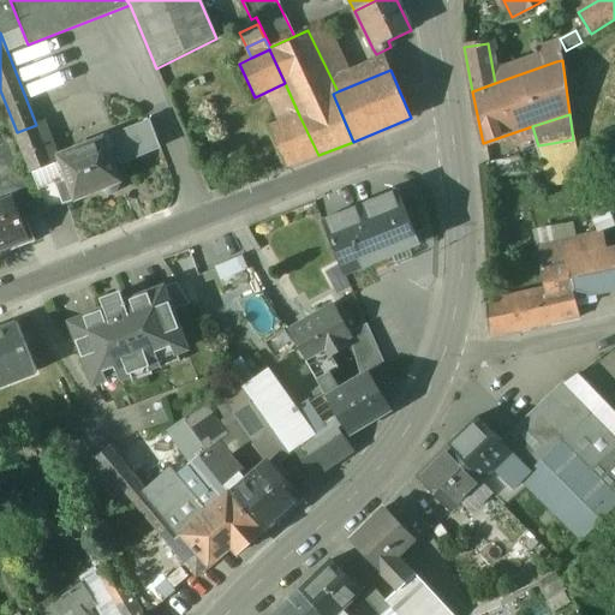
[(299,115),(268,127),(286,167),(318,155),(299,115)]
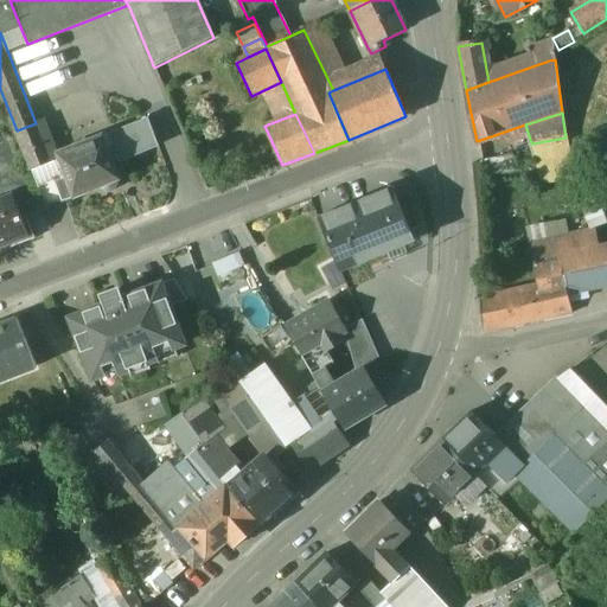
[(148,120),(109,134),(113,146),(116,157),(119,161),(159,147),(148,120)]
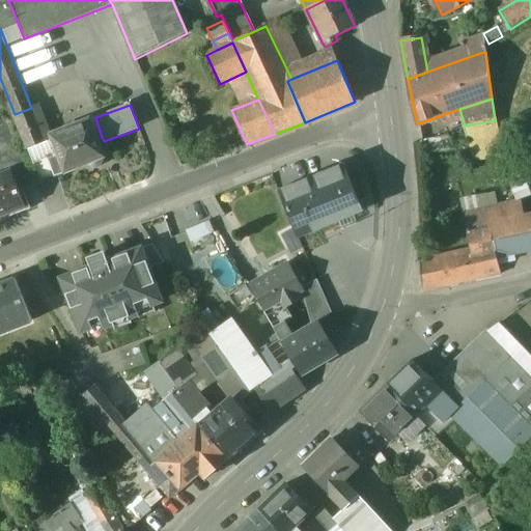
[(31,108),(15,114),(28,148),(49,141),(47,137),(35,106),(31,108)]
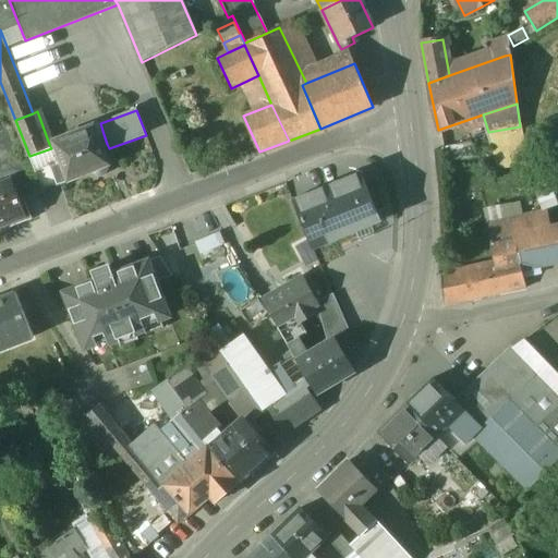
[(7,118),(0,120),(0,143),(2,149),(16,144),(7,118)]
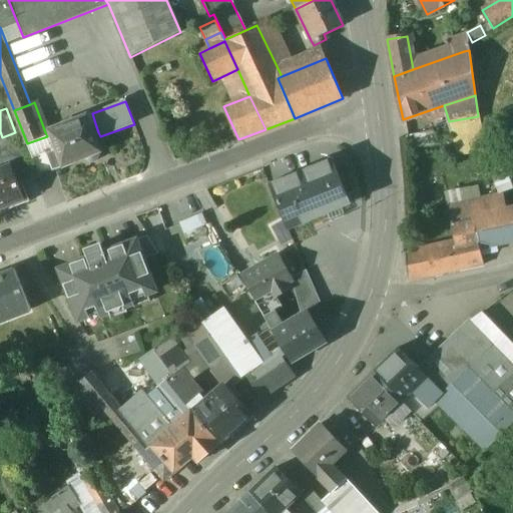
[(86,116),(50,130),(57,147),(46,151),(53,169),(84,158),(86,160),(88,162),(91,163),(94,162),(97,161),(99,158),(100,155),(99,152),(100,152),(93,134),(98,132),(95,123),(90,125),(86,116)]
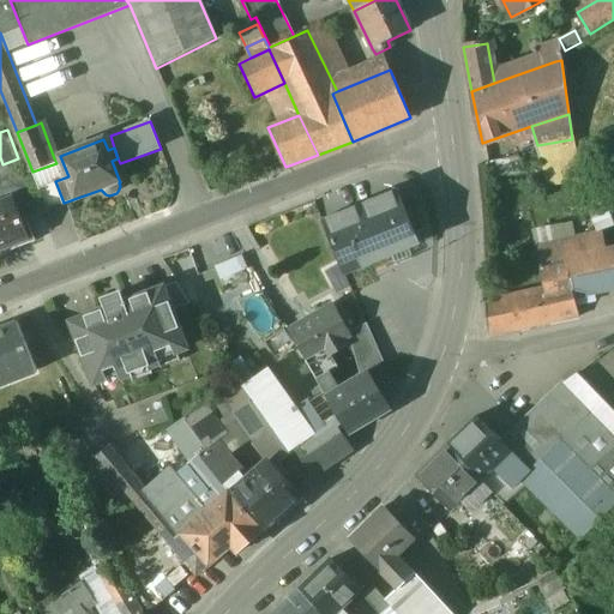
[(572,139),(537,145),(543,164),(549,164),(569,163),(576,162),(572,139)]
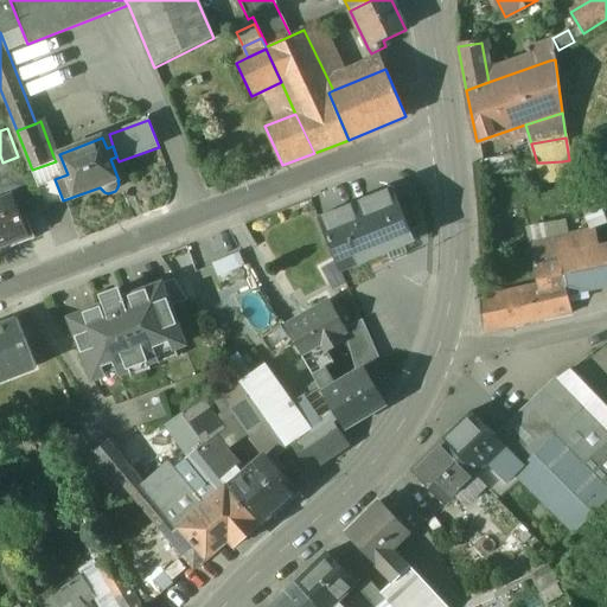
[(56,161),(32,170),(46,208),(63,200),(55,179),(68,174),(59,154),(53,157),(56,161)]
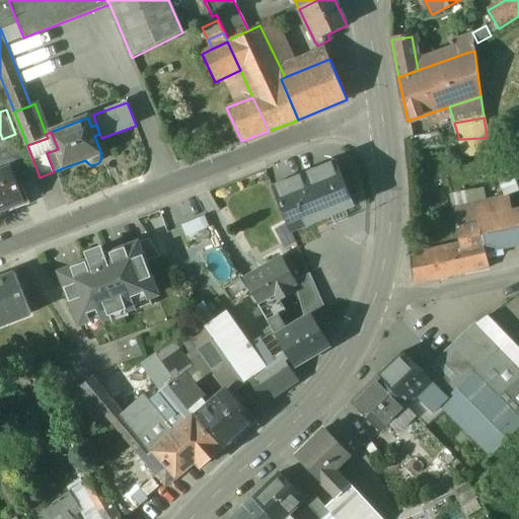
[(487,137),(480,138),(483,150),(502,149),(500,137),(487,137)]
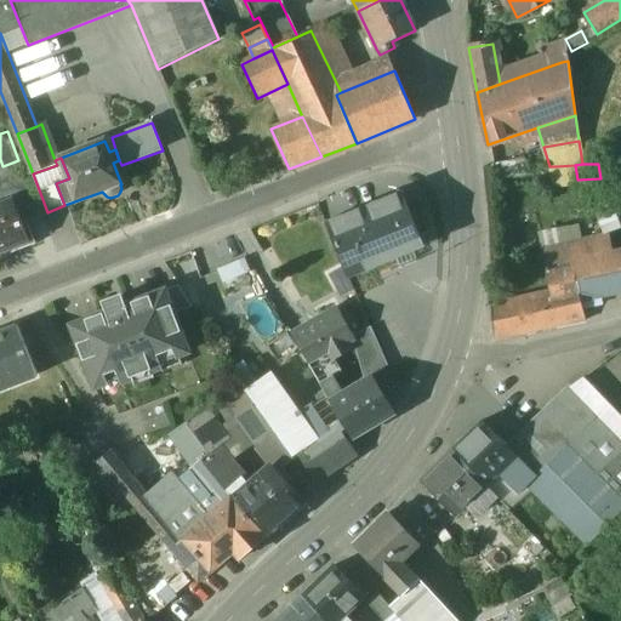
[(575,165),(556,166),(557,181),(577,180),(575,165)]
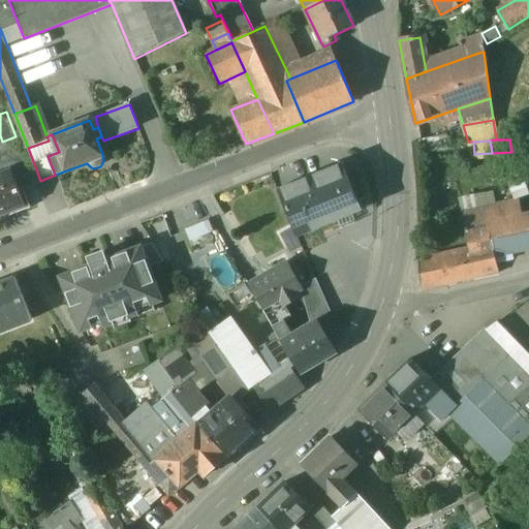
[(342,163),(278,190),(297,237),(361,210),(342,163)]
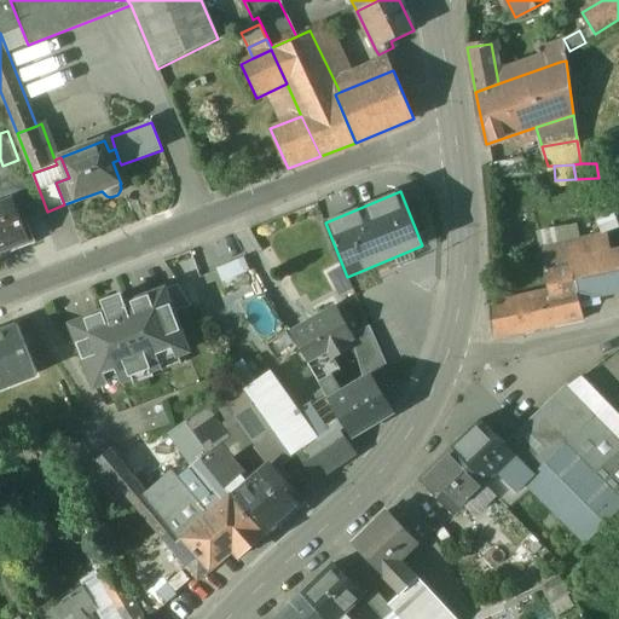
[(0,204),(0,252),(29,242),(13,201),(0,204)]
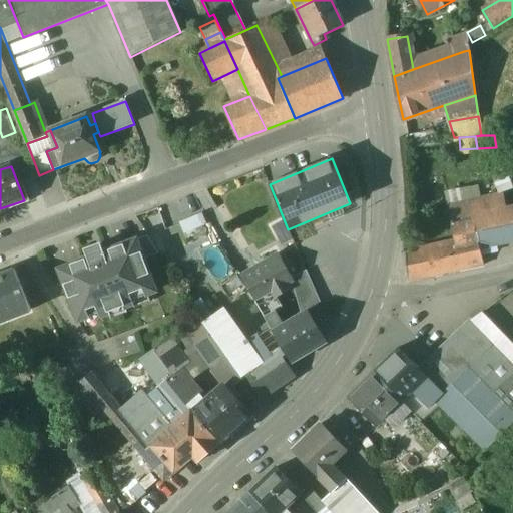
[(502,195),(447,206),(449,220),(473,216),(505,209),(502,195)]
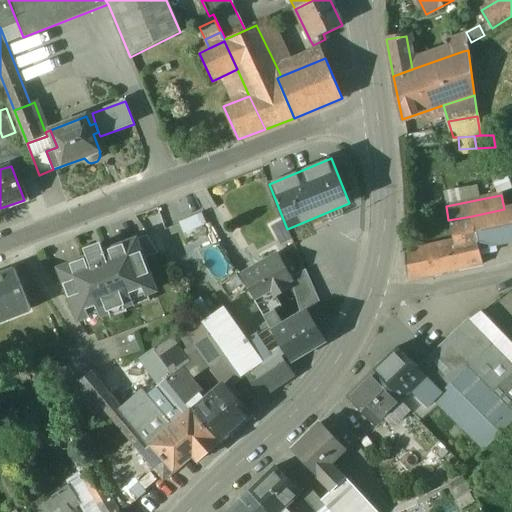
[(511,207),(504,209),(472,216),(479,248),(511,240),(511,207)]
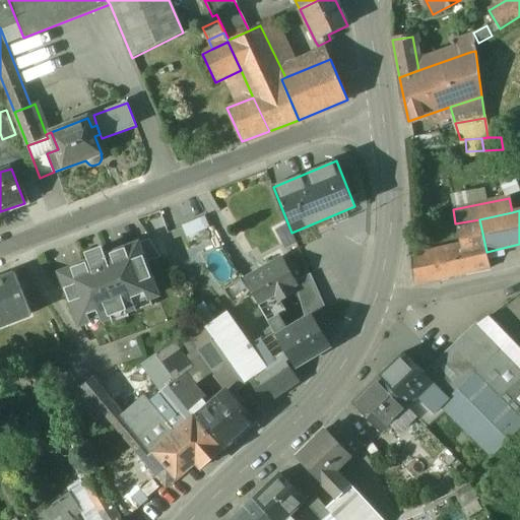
[(202,216),(182,224),(192,246),(211,238),(202,216)]
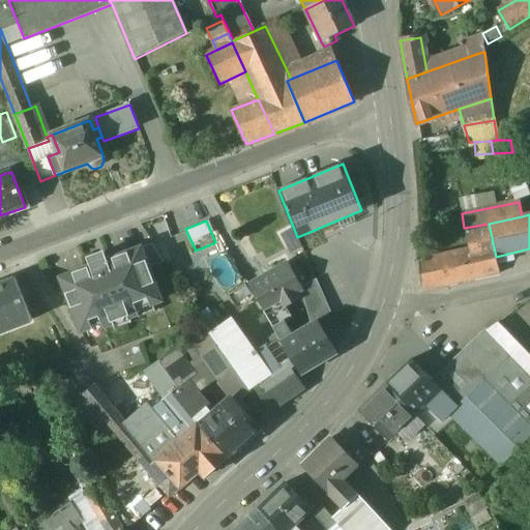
[(489,224),(464,228),(469,251),(418,262),(420,291),(499,274),(496,257),(489,224)]
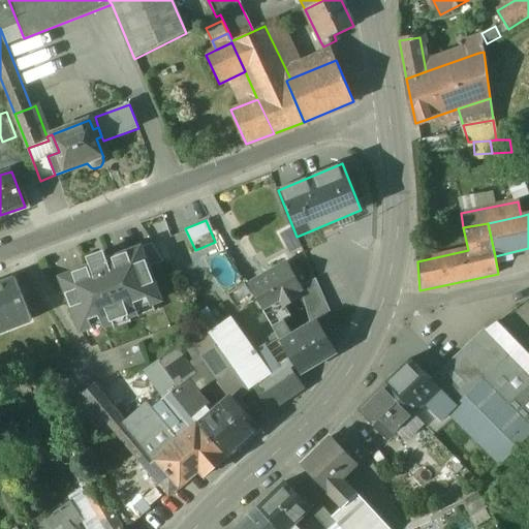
[(104,253),(88,259),(90,267),(61,278),(81,331),(101,322),(102,327),(114,322),(116,317),(121,315),(126,317),(137,313),(135,310),(160,301),(139,248),(106,260),(104,253)]
